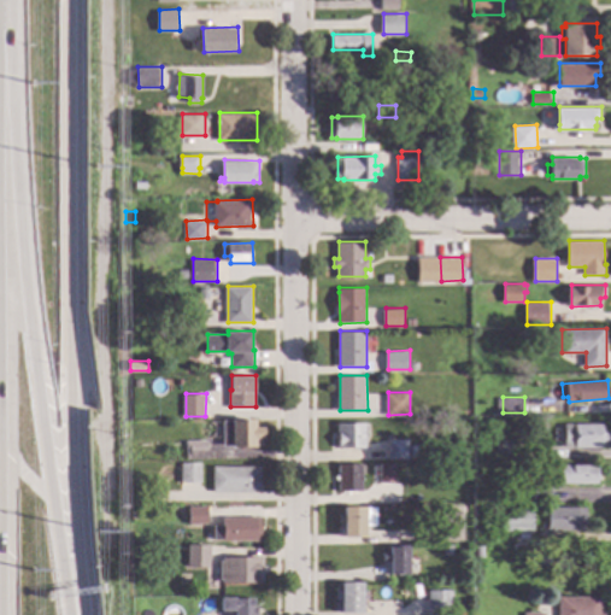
[(257,426),(265,426),(265,438),(264,438),(264,445),(257,445),(257,446),(224,445),(224,420),(234,420),(234,419),(257,419),(257,426)]
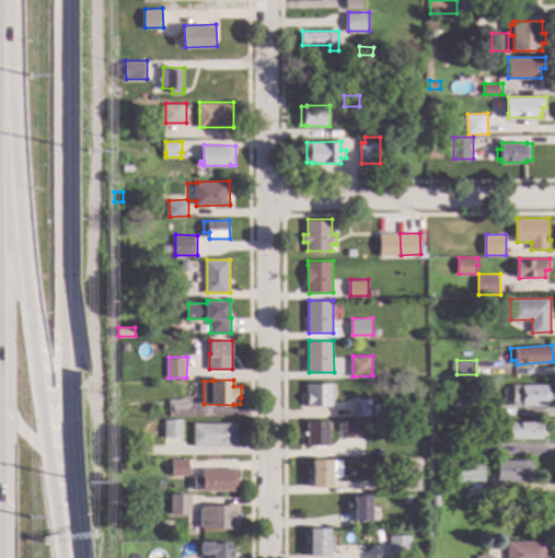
[(333,405),(309,406),(309,383),(333,383),(333,405)]
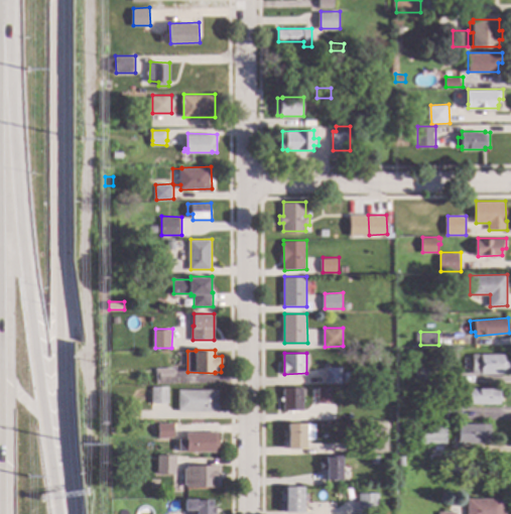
[(505,361),(510,361),(510,371),(505,371),(505,373),(474,373),(474,354),(505,354),(505,361)]
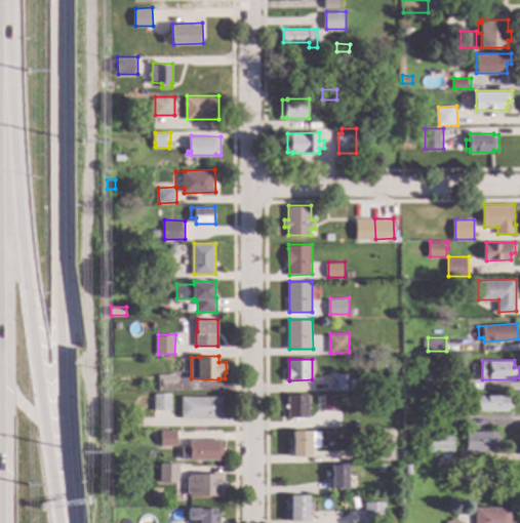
[(349,390),(333,390),(332,373),(349,373),(349,390)]
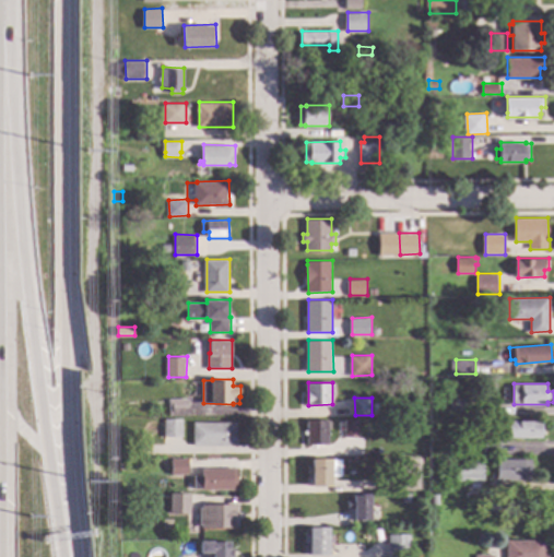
[(190,415),(171,415),(169,399),(189,399),(190,415)]
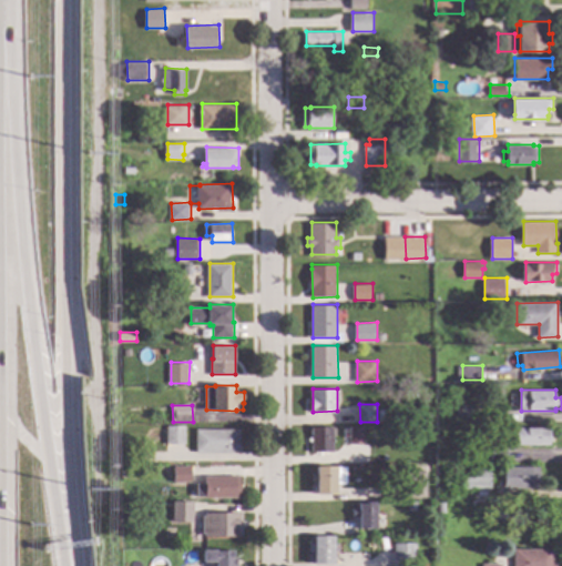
[(186,443),(169,443),(169,425),(186,425),(186,443)]
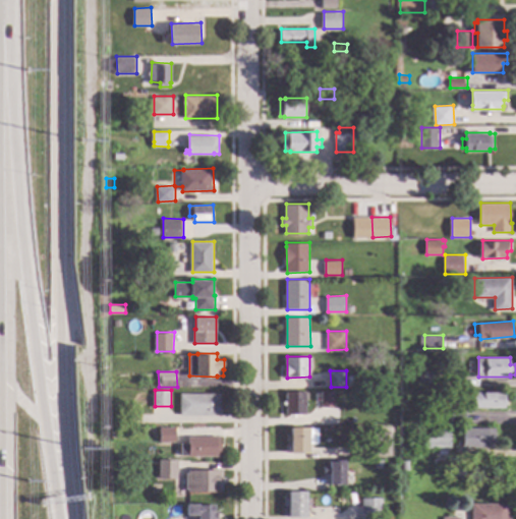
[(335,406),(324,406),(323,391),(335,391),(335,406)]
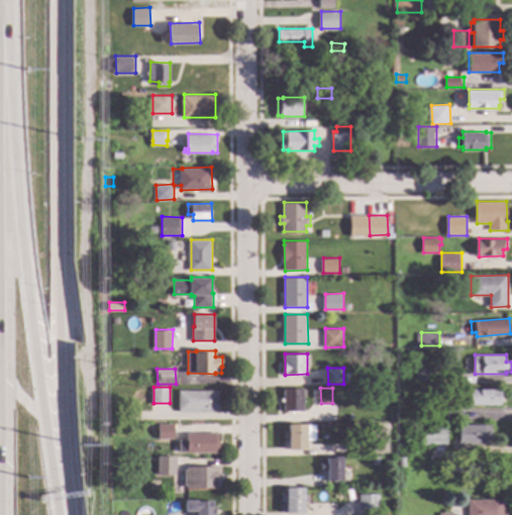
[(304,410),(286,410),(286,389),(304,389),(304,410)]
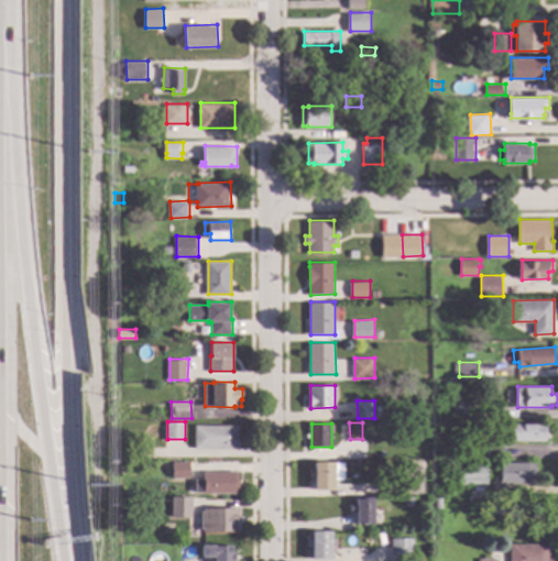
[(546,440),(514,440),(514,424),(546,424),(546,440)]
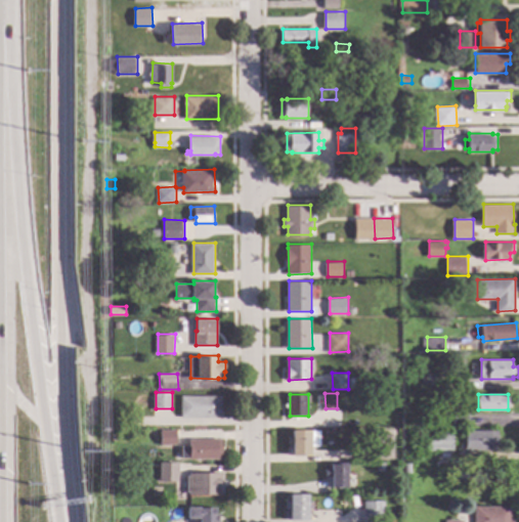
[(222,417),(182,417),(182,395),(222,395),(222,417)]
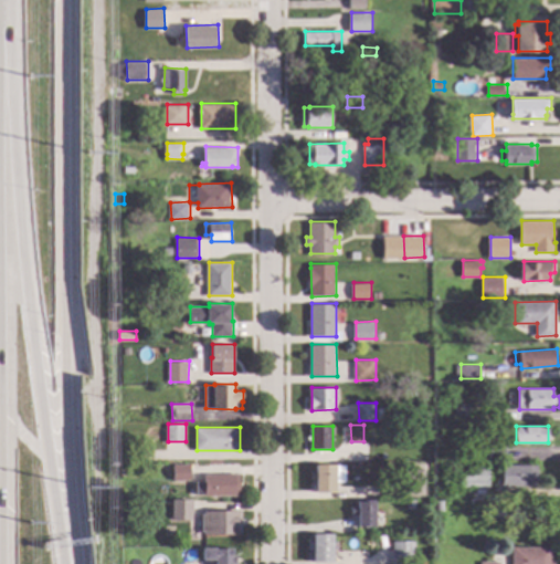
[(508,458),(492,458),(490,447),(508,446),(508,458)]
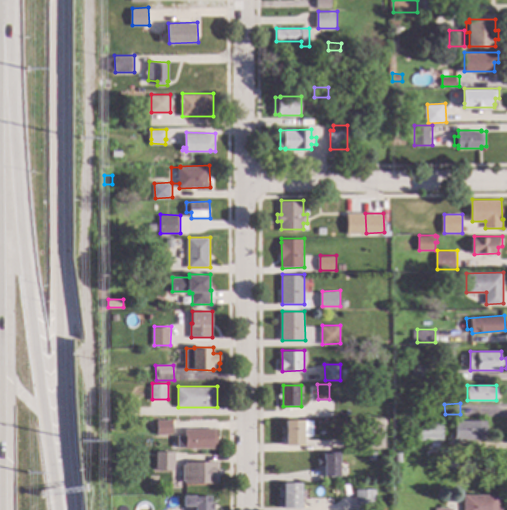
[(138,407),(137,414),(129,414),(129,406),(138,407)]
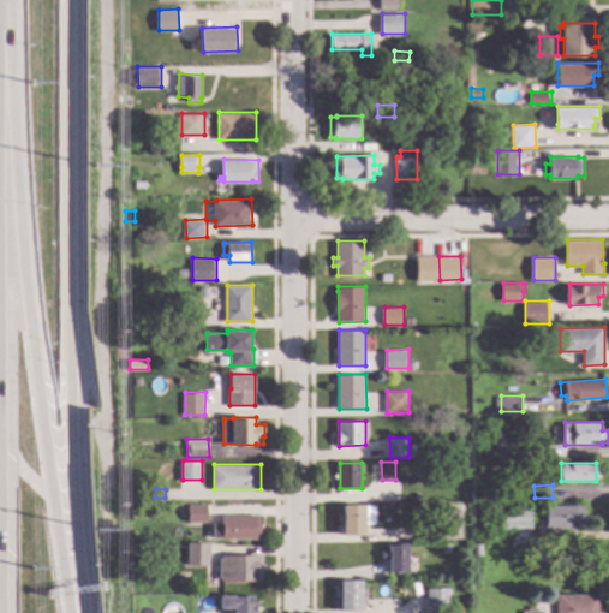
[(209,522),(190,521),(190,505),(209,505),(209,522)]
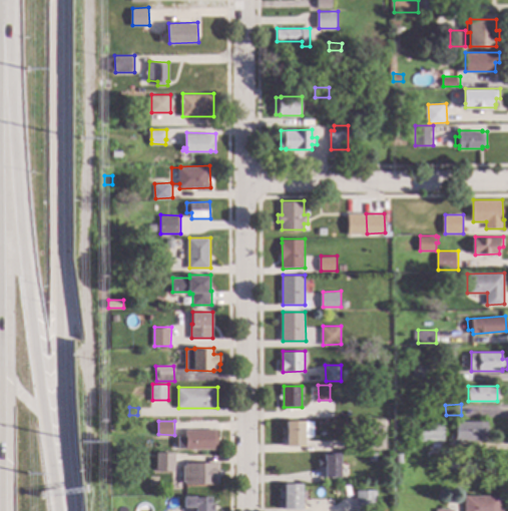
[(315,437),(305,437),(304,445),(287,445),(287,433),(284,433),(284,427),(287,427),(287,421),(315,421),(315,437)]
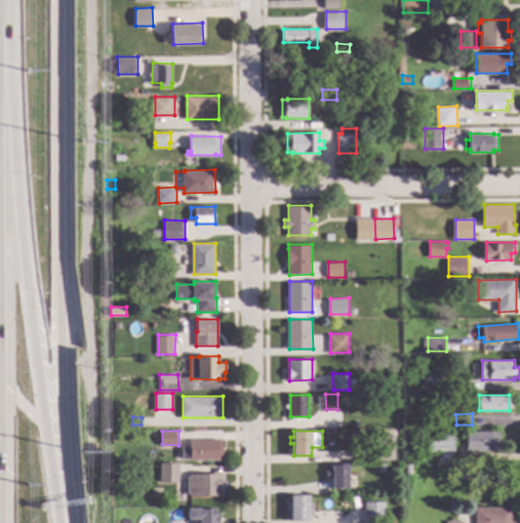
[(500,451),(468,450),(468,448),(464,448),(464,440),(469,440),(469,431),(500,431),(500,451)]
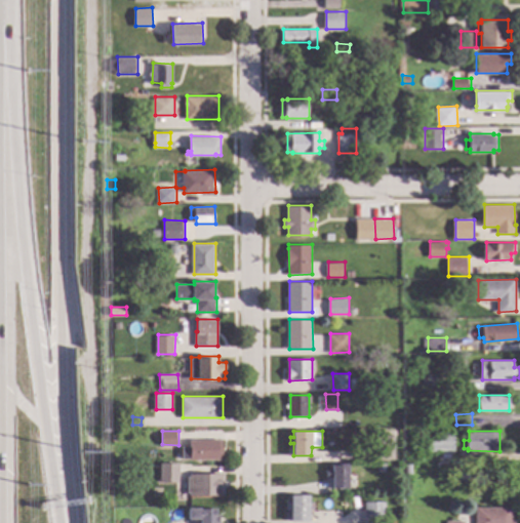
[(455,450),(432,450),(432,432),(455,432),(455,450)]
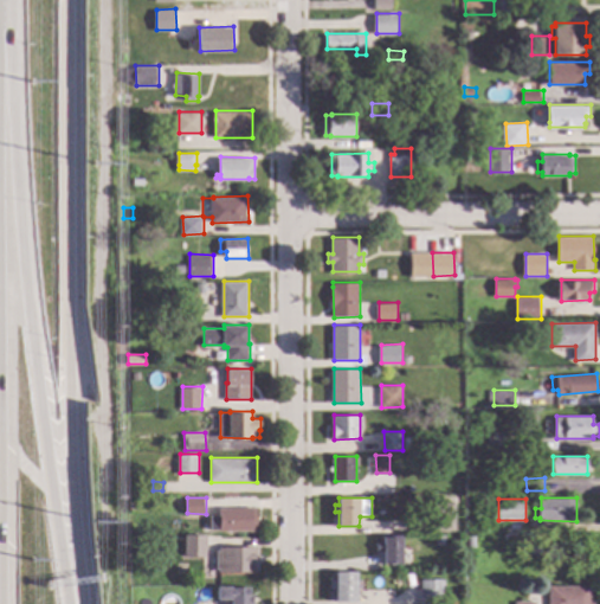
[(258,529),(220,531),(220,529),(212,529),(212,515),(220,515),(220,508),(258,507),(258,529)]
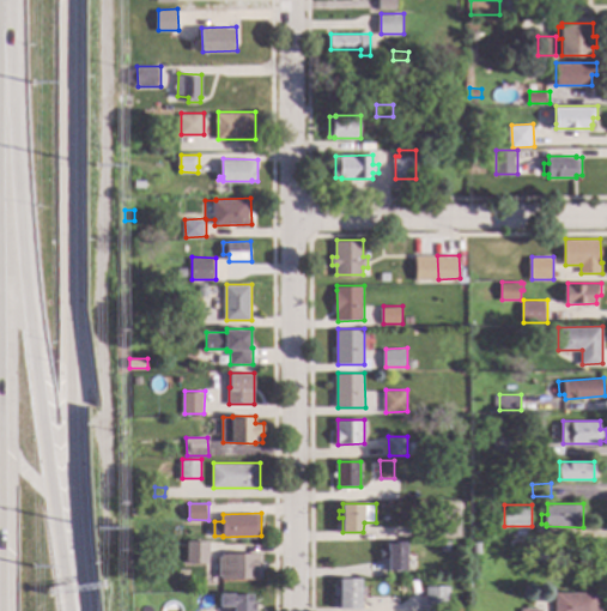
[(212,540),(211,563),(188,562),(189,539),(212,540)]
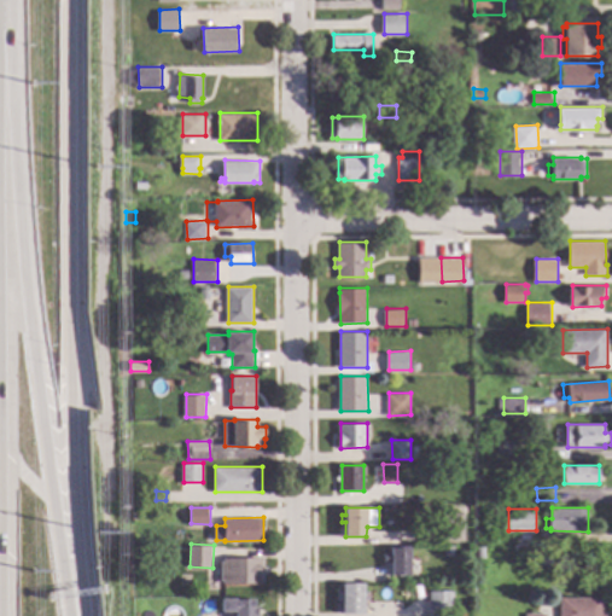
[(412,574),(391,575),(391,562),(386,562),(385,552),(391,552),(391,546),(411,545),(412,574)]
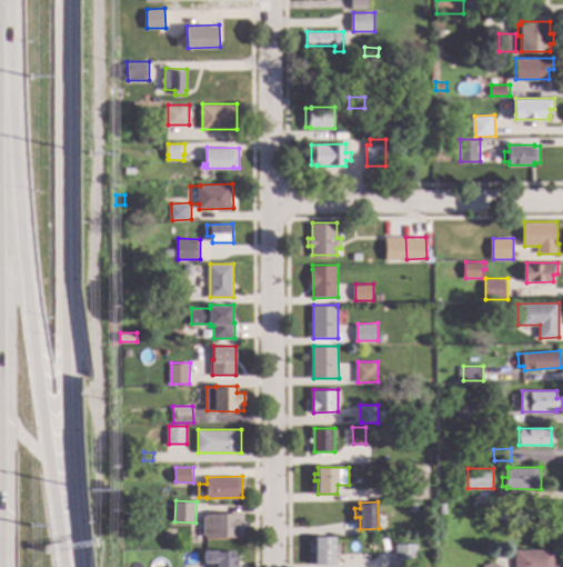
[(244,537),(207,537),(207,534),(204,534),(204,516),(208,516),(208,513),(243,513),(244,537)]
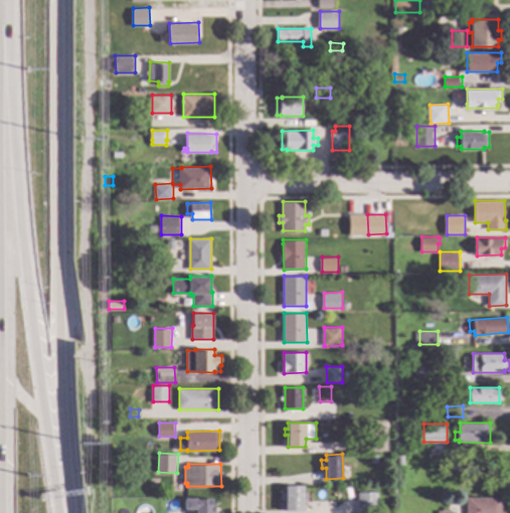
[(304,510),(287,510),(287,499),(282,499),(282,491),(287,491),(287,485),(304,485),(304,510)]
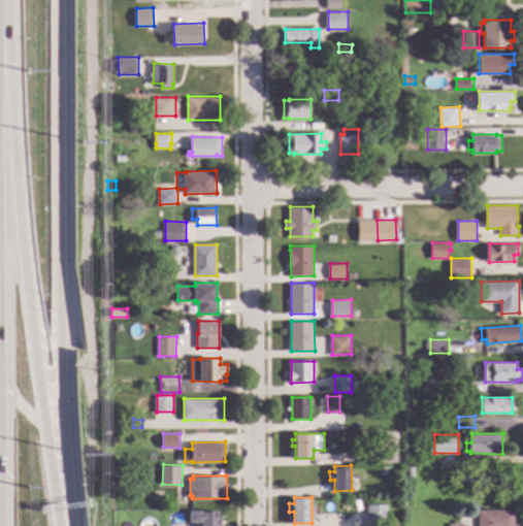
[(389,525),(368,525),(368,504),(389,504),(389,525)]
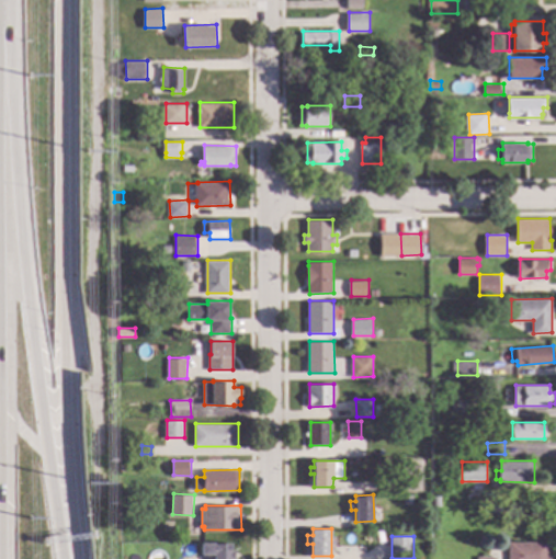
[(549,556),(553,556),(553,558),(511,558),(511,542),(549,542),(549,556)]
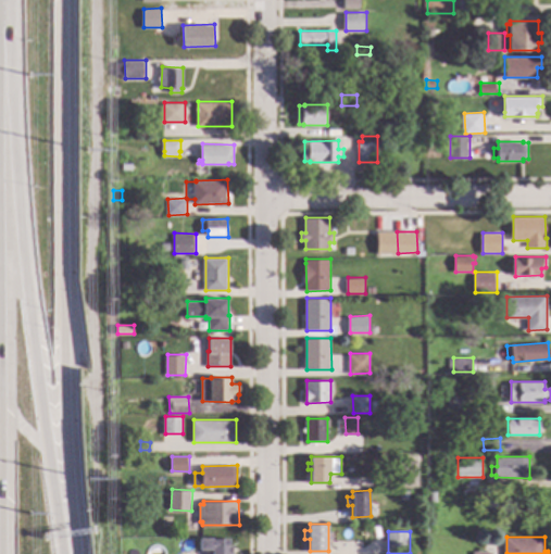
[(232,538),(232,544),(235,544),(234,553),(232,553),(213,553),(213,550),(201,550),(201,538),(232,538)]
